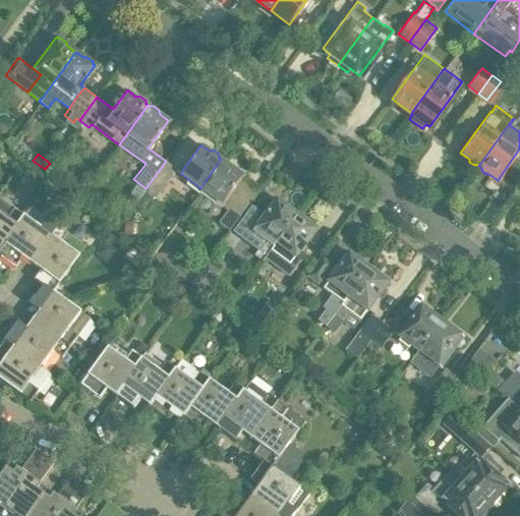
[(221,159),(200,188),(221,204),(242,175),(233,168),(233,165),(227,160),(223,161),(221,159)]
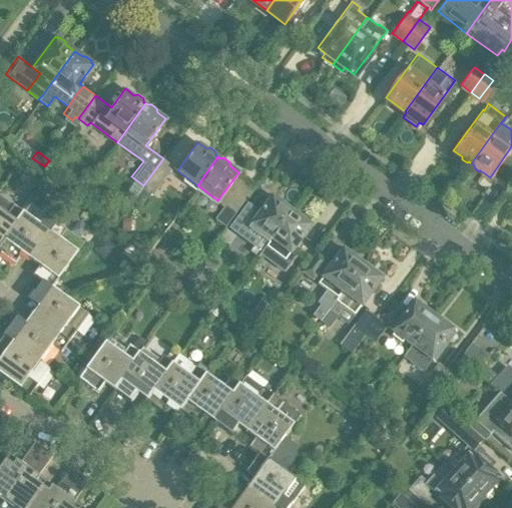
[(163,158),(143,185),(149,189),(151,191),(171,164),(163,158)]
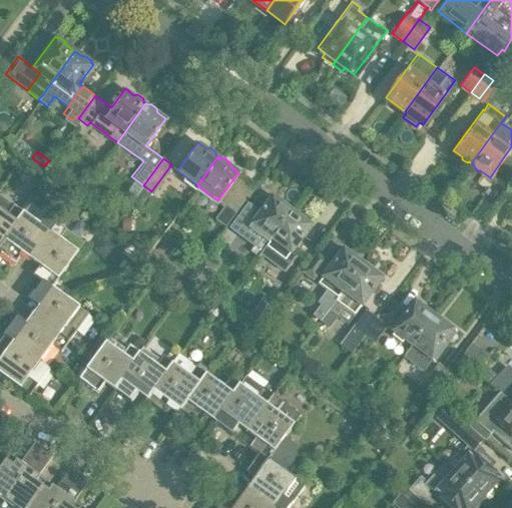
[(142,184),(132,199),(139,204),(149,189),(143,185),(142,184)]
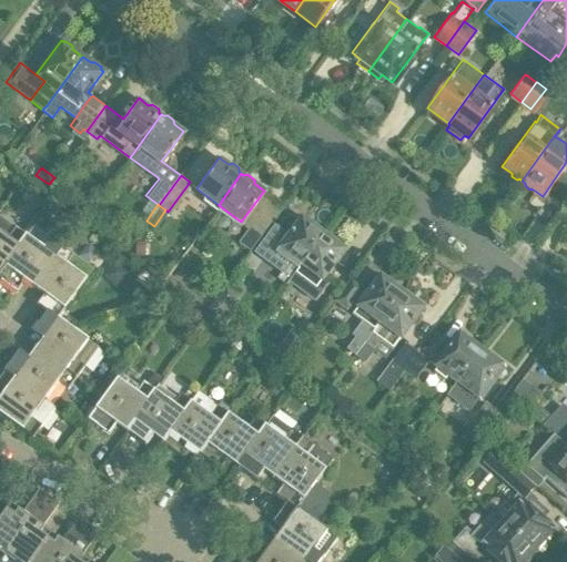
[(0,268),(26,234),(0,215),(0,268)]
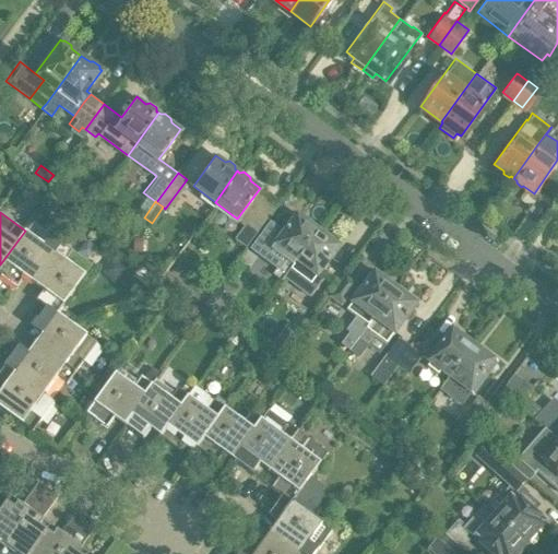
[(270,221),(250,246),(263,256),(276,266),(275,267),(273,271),(282,278),(283,275),(317,228),(308,222),(308,219),(301,214),(298,214),(296,213),(288,223),(283,231),(270,221)]
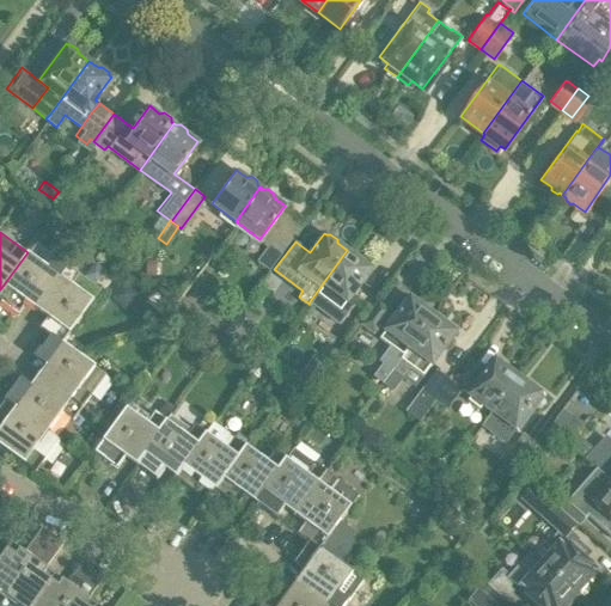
[(0,299),(18,312),(25,301),(35,307),(67,264),(36,242),(28,252),(0,289),(0,299)]
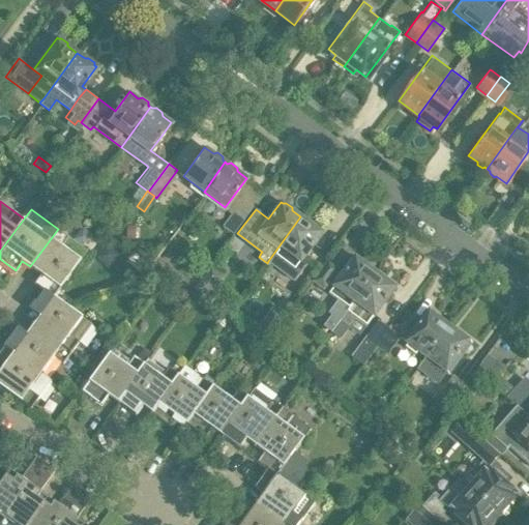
[(222,224),(232,231),(243,217),(232,209),(222,224)]
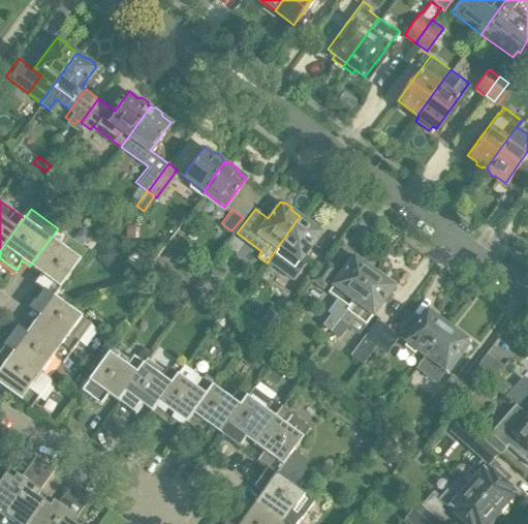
[(118,227),(123,220),(112,213),(107,219),(118,227)]
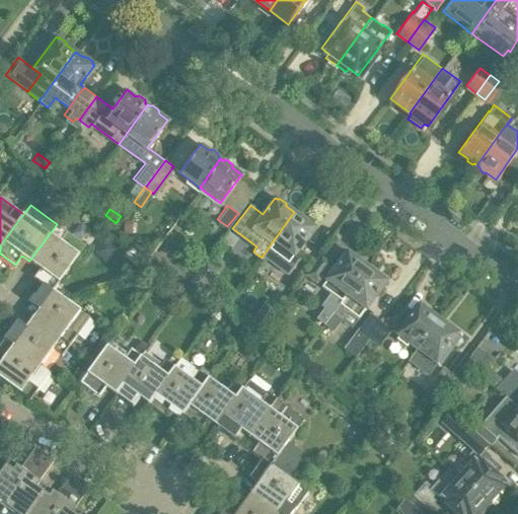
[(294,212),(263,255),(287,274),(299,257),(295,253),(314,227),(312,225),(312,222),(306,217),(302,218),(294,212)]
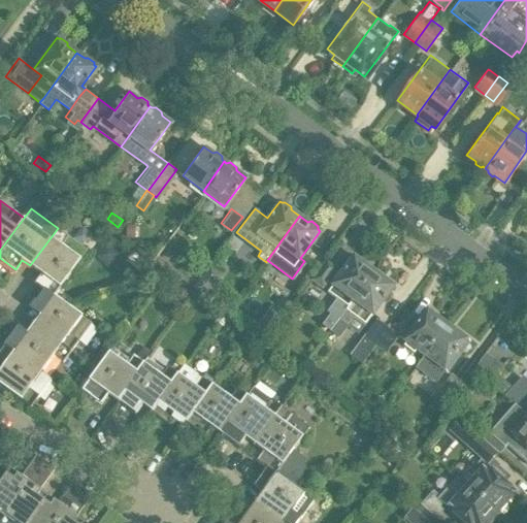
[(67,235),(58,228),(30,265),(39,272),(32,282),(42,289),(43,288),(52,294),(78,258),(87,248),(69,234),(67,235)]
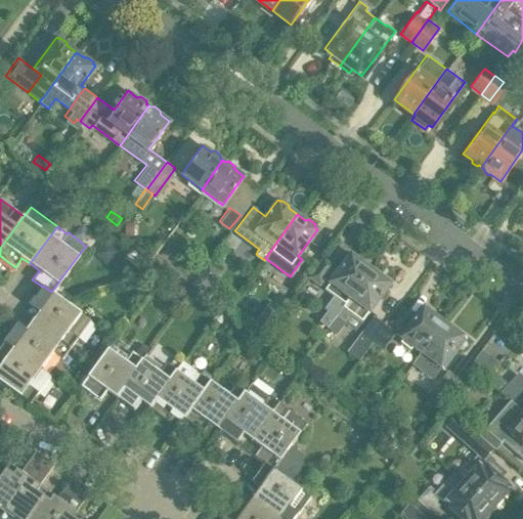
[(327,308),(318,319),(328,326),(336,313),(337,313),(371,267),(362,262),(362,259),(355,254),(352,255),(350,253),(330,282),(329,280),(323,287),(333,294),(323,306),(327,308)]
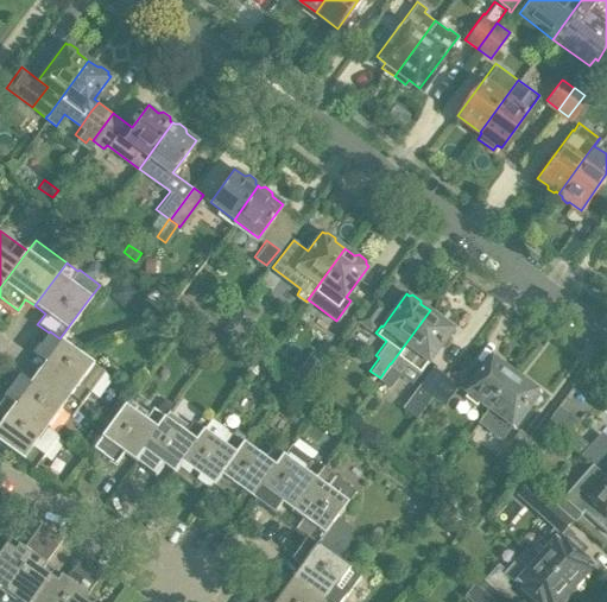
[(389,305),(387,303),(374,295),(356,318),(371,329),(389,305)]
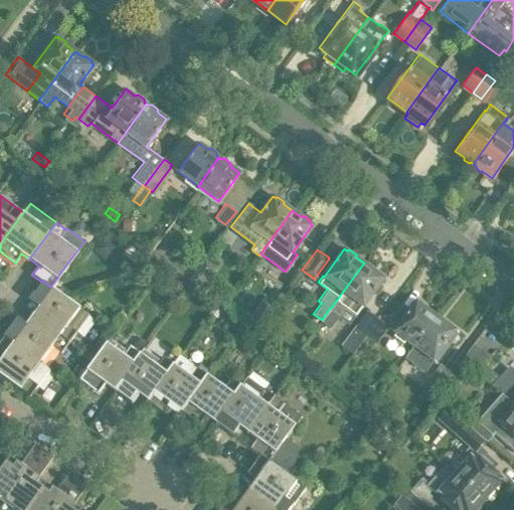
[(187,279),(199,288),(216,265),(204,255),(187,279)]
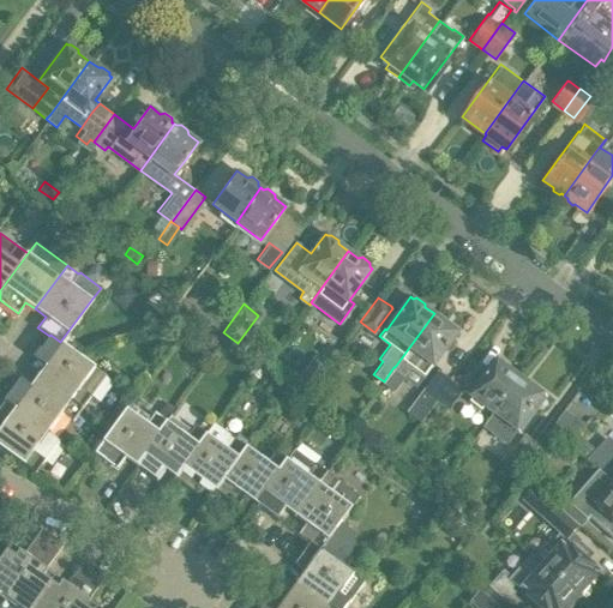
[(434,313),(395,367),(403,374),(410,365),(424,375),(432,363),(433,363),(457,331),(455,329),(455,325),(448,320),(444,320),(434,313)]
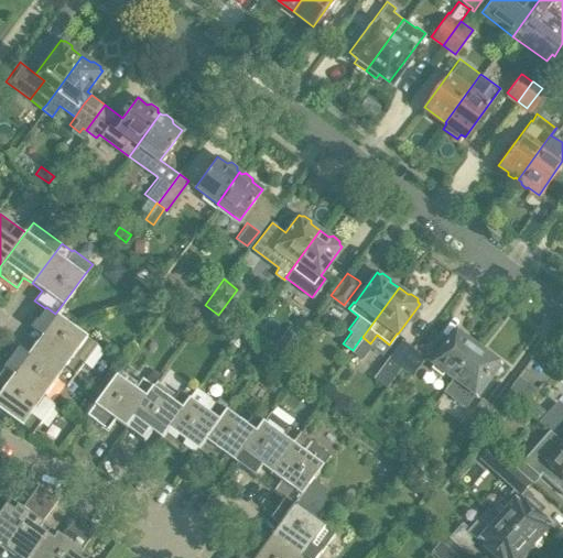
[(187,313),(191,315),(196,315),(198,310),(198,306),(194,303),(190,304),(186,307),(187,313)]
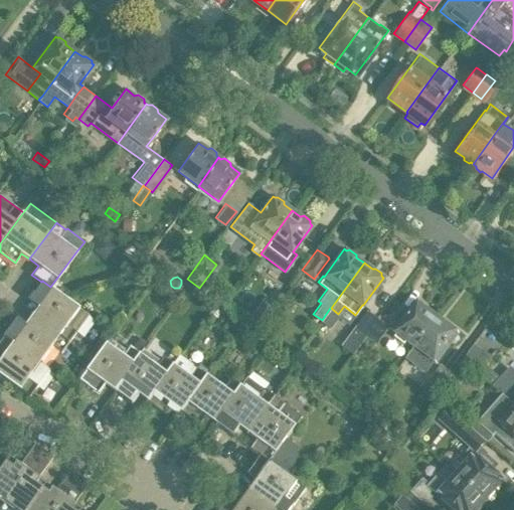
[(31,315),(67,341),(88,313),(50,287),(42,281),(41,282),(28,300),(37,306),(31,315)]
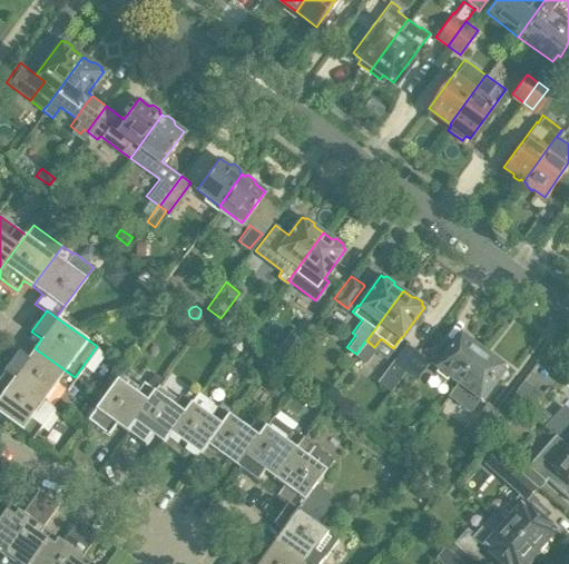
[(460,333),(435,366),(457,382),(482,348),(473,343),(473,339),(466,334),(462,334),(460,333)]
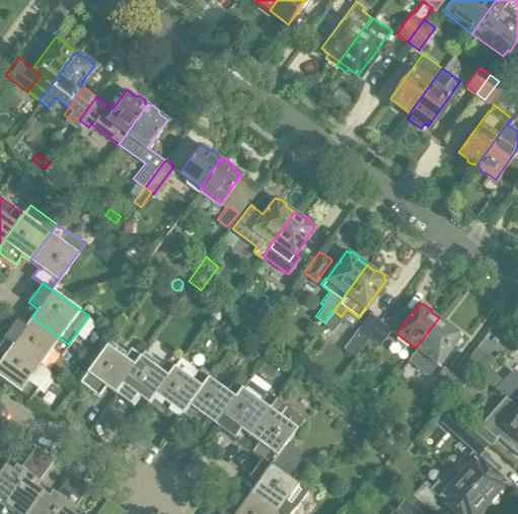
[(382,319),(372,312),(369,310),(343,346),(355,355),(367,337),(369,338),(382,319)]
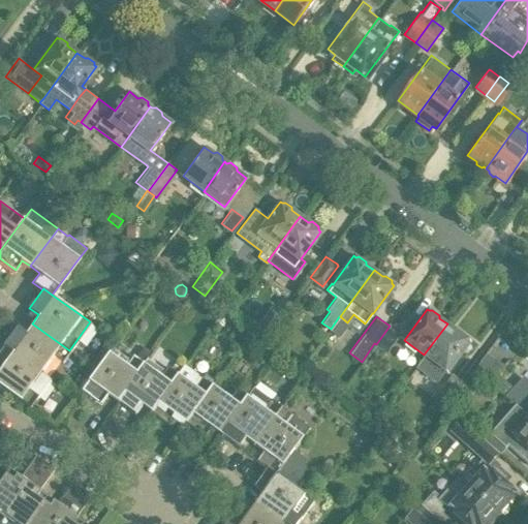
[(17,326),(4,343),(40,370),(52,353),(62,361),(69,350),(32,324),(26,332),(17,326)]
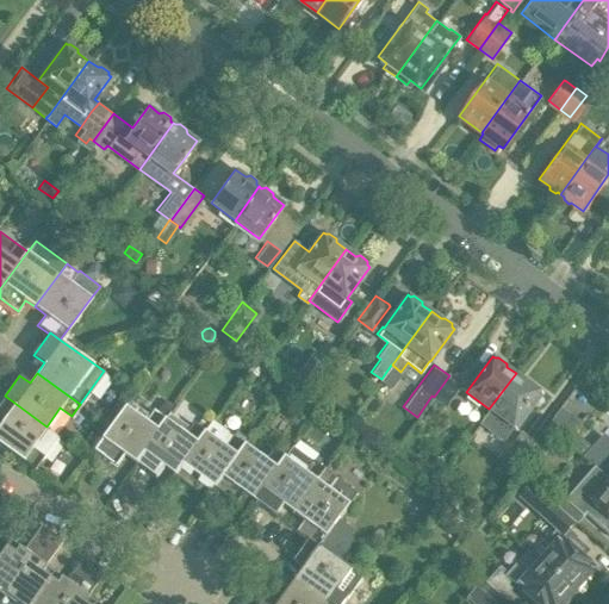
[(489,409),(480,421),(503,437),(511,425),(513,425),(539,390),(536,388),(536,385),(529,379),(524,380),(516,373),(489,409)]
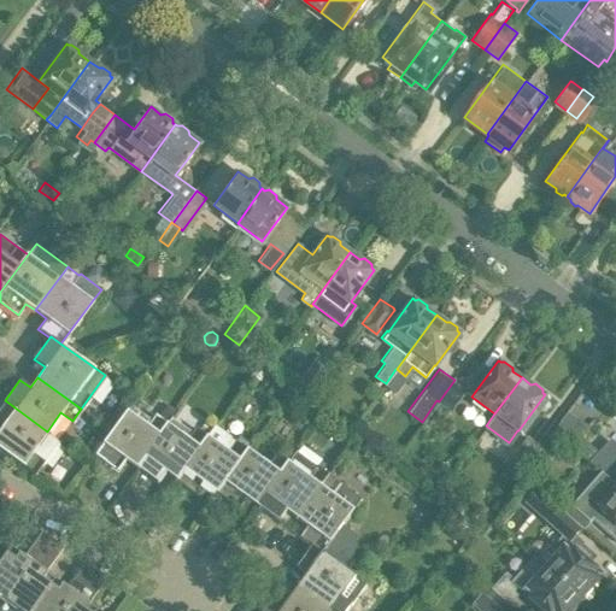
[(465,388),(463,386),(455,380),(439,401),(450,410),(465,388)]
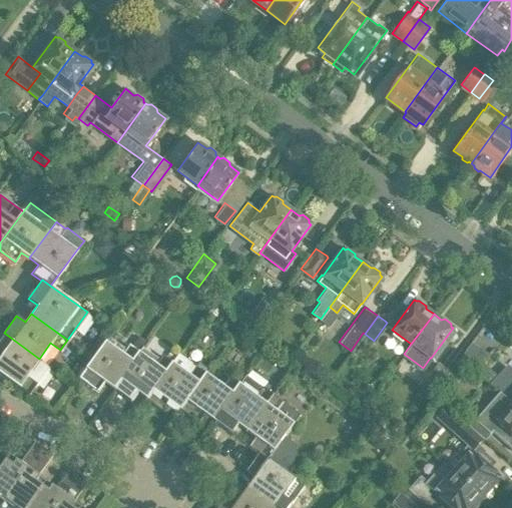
[(0,373),(28,393),(48,366),(39,359),(4,333),(0,337),(0,373)]
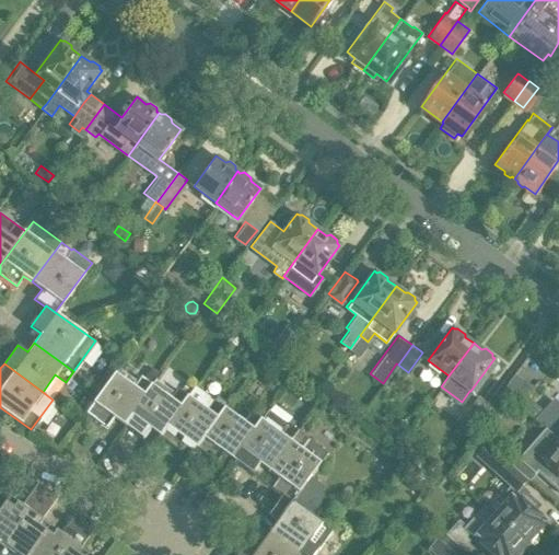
[(137,380),(117,367),(85,411),(106,426),(114,416),(124,423),(152,382),(155,377),(159,371),(151,366),(143,377),(140,374),(137,380)]
